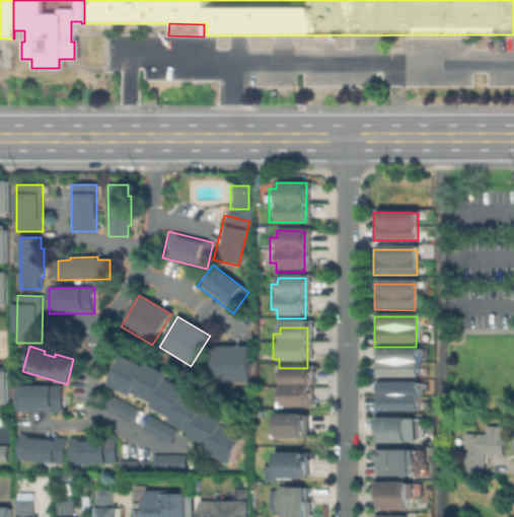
[(247,347),(247,383),(211,383),(211,347),(247,347)]
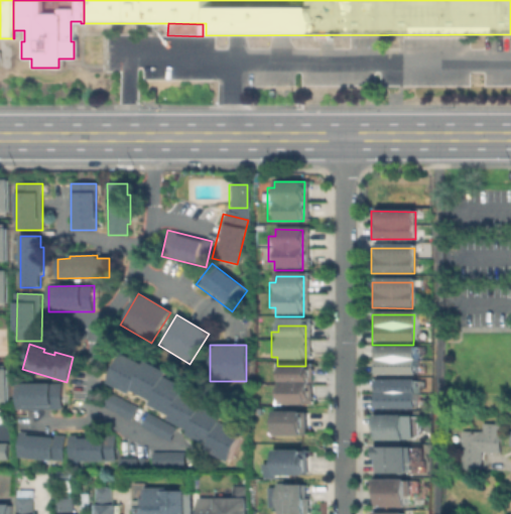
[(414,352),(414,377),(372,376),(372,352),(414,352)]
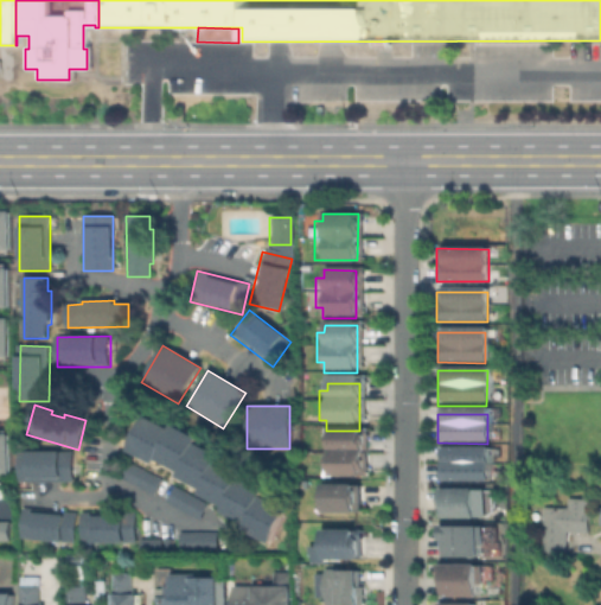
[(146,418),(170,432),(173,426),(200,441),(198,447),(219,460),(216,466),(264,494),(260,501),(286,516),(268,547),(243,534),(248,527),(227,515),(231,507),(184,479),(185,476),(162,462),(159,467),(128,450),(146,418)]
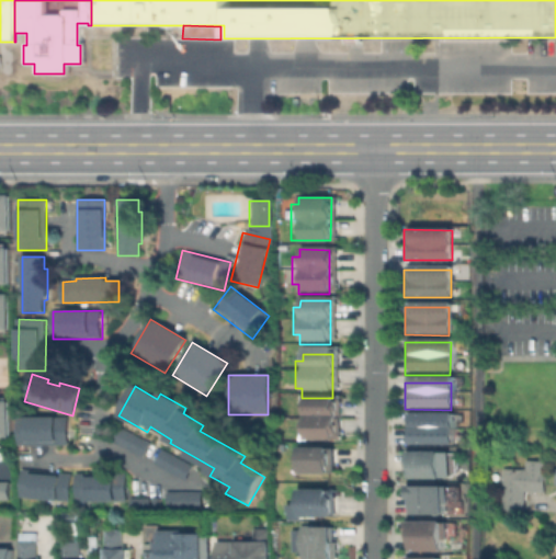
[(333,403),(333,448),(303,447),(303,438),(296,438),(296,410),(304,411),(304,403),(333,403)]
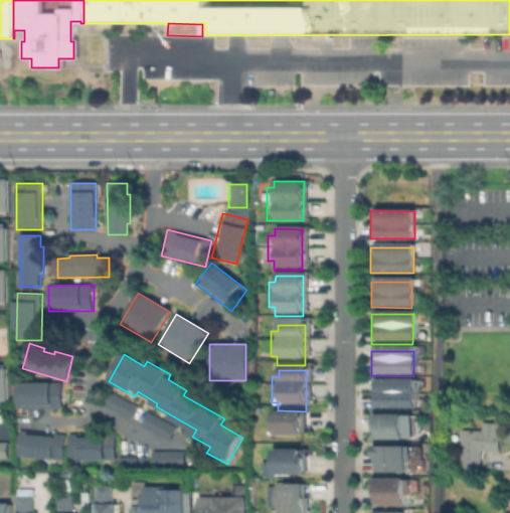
[(61,383),(61,409),(15,409),(15,383),(61,383)]
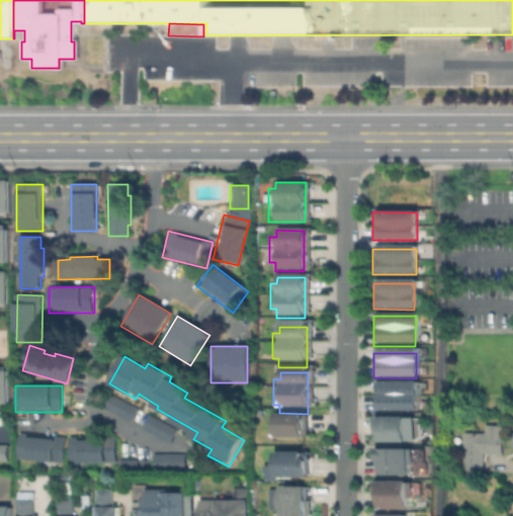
[(415,385),(415,415),(373,415),(373,385),(415,385)]
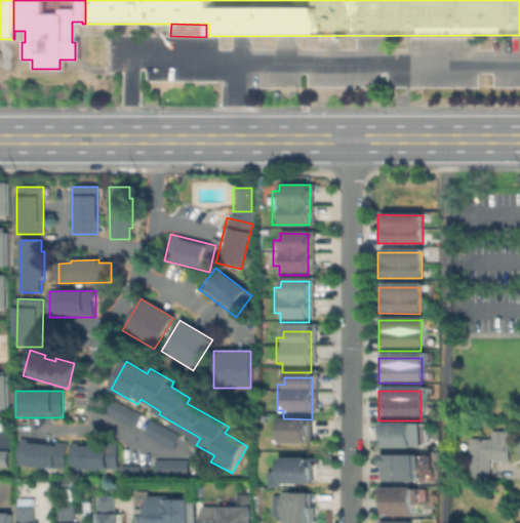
[(140,414),(133,426),(95,407),(101,396),(140,414)]
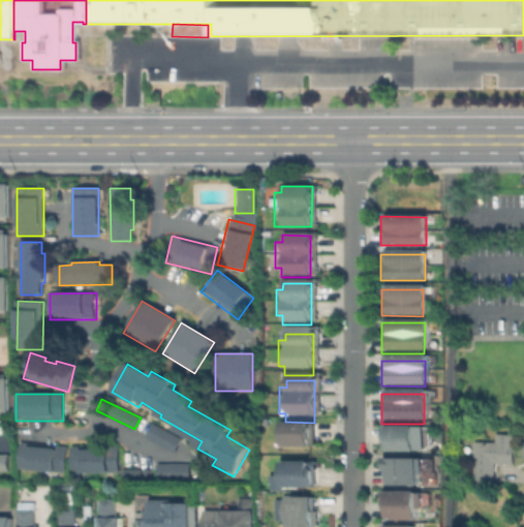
[(182,441),(174,456),(141,437),(148,423),(182,441)]
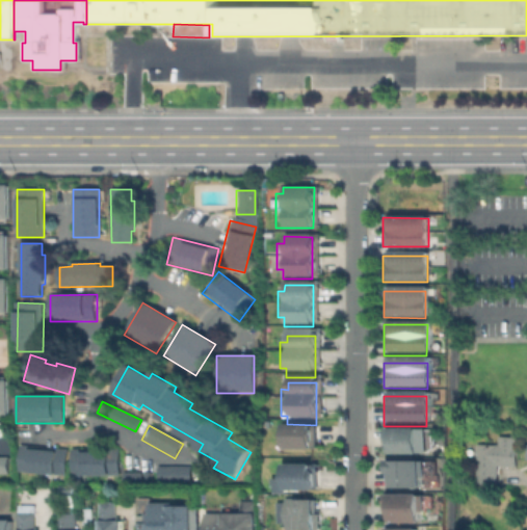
[(314,428),(314,449),(288,449),(288,428),(314,428)]
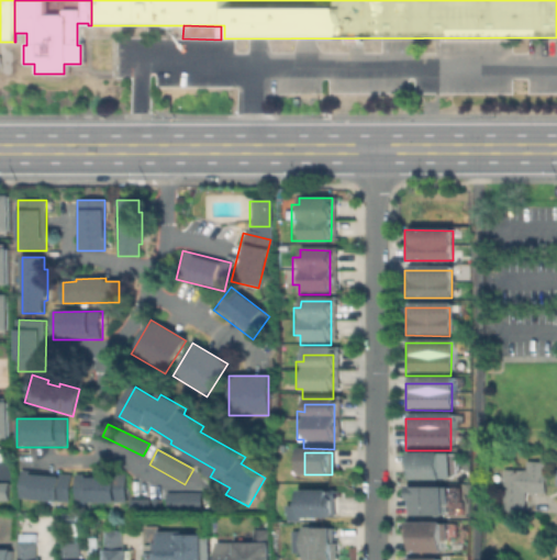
[(438,457),(438,480),(410,480),(410,457),(438,457)]
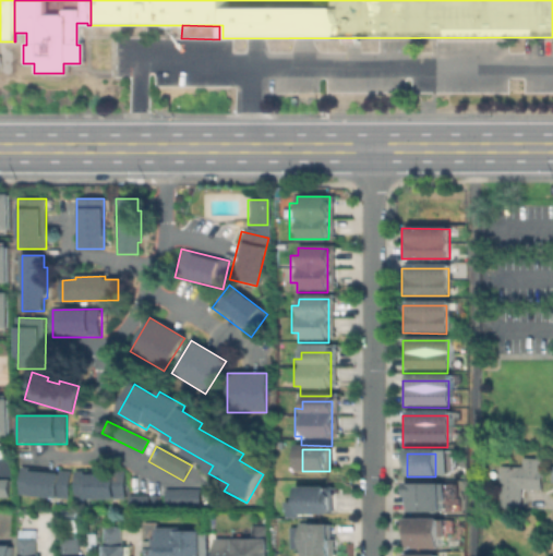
[(70,472),(67,499),(17,494),(20,467),(70,472)]
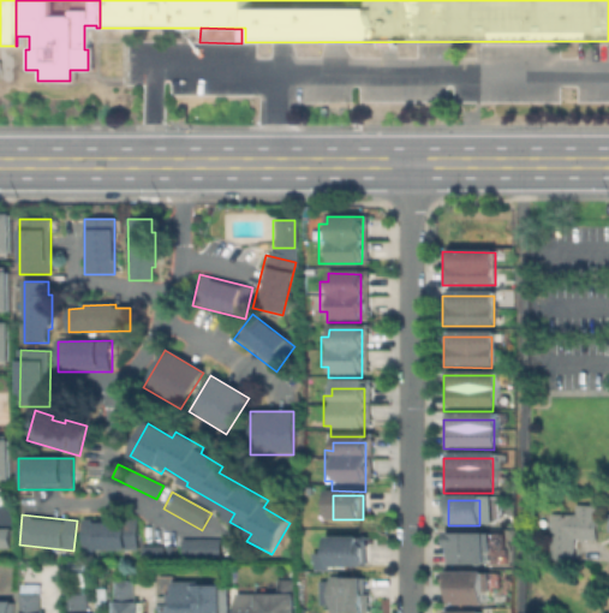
[(593,518),(592,541),(569,540),(568,563),(544,560),(548,515),(593,518)]
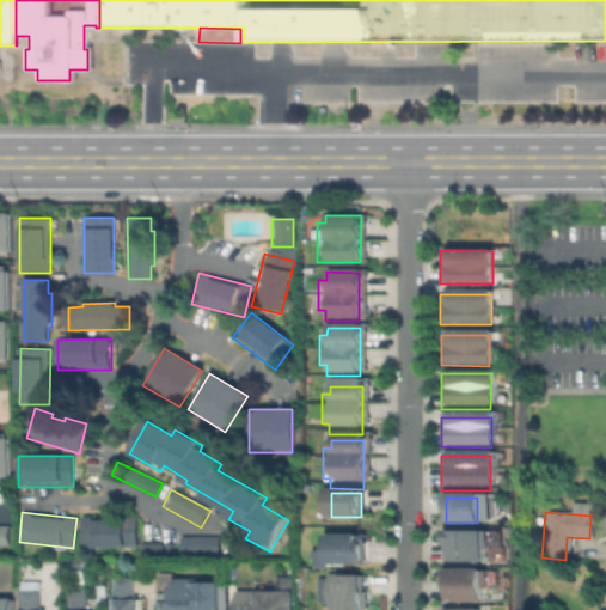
[(136,518),(136,548),(81,548),(81,518),(136,518)]
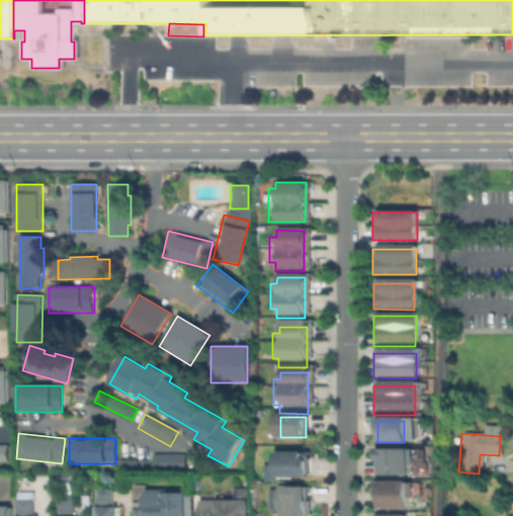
[(408,453),(408,476),(377,476),(377,453),(408,453)]
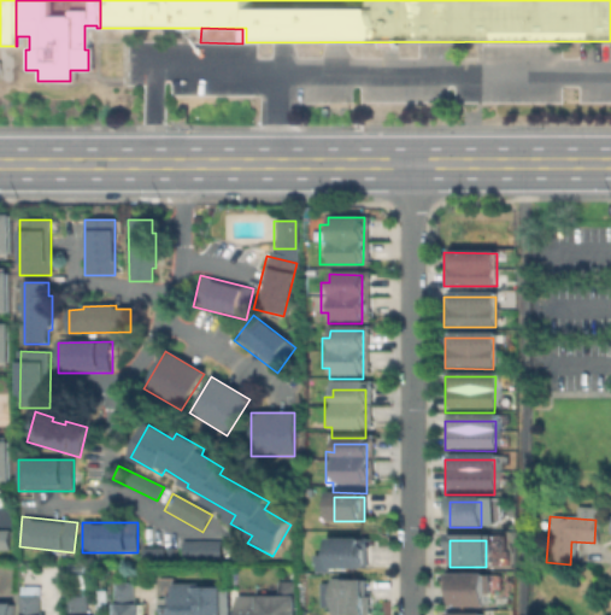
[(222,543),(222,562),(183,562),(183,544),(222,543)]
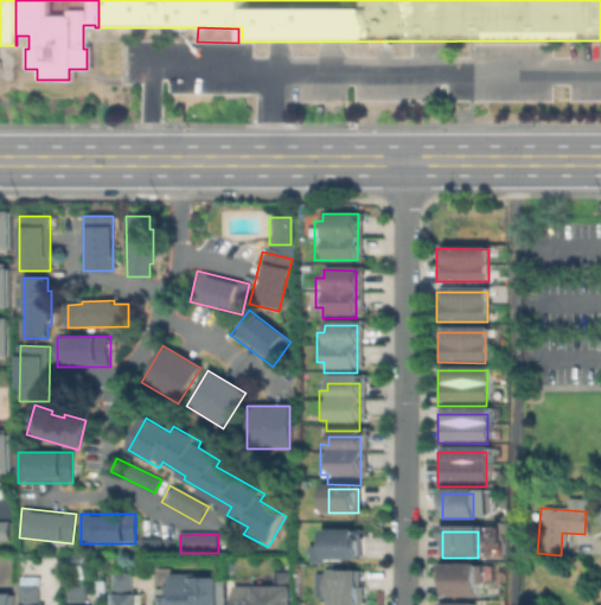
[(359,535),(359,560),(327,560),(327,534),(359,535)]
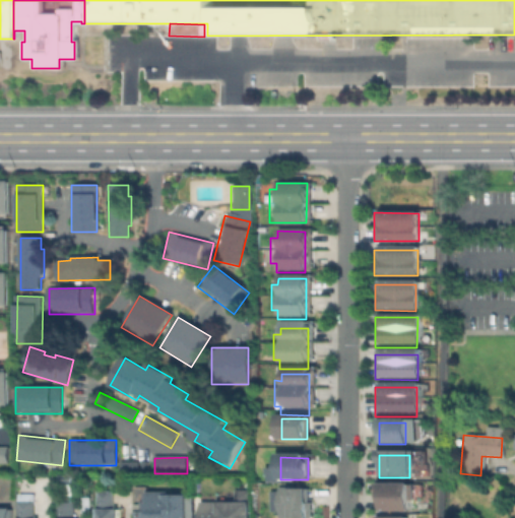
[(138,462),(138,474),(120,473),(120,462),(138,462)]
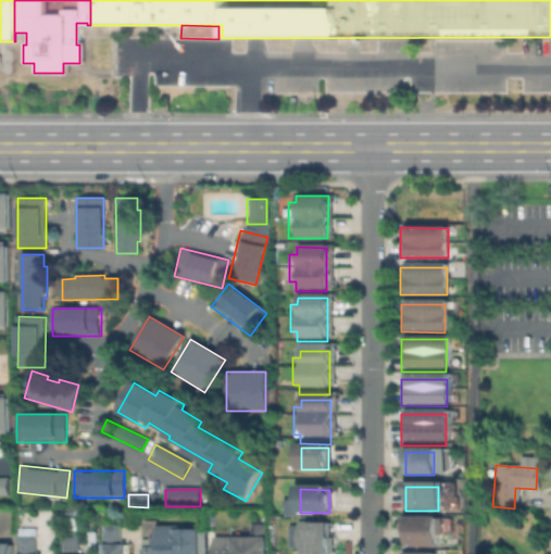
[(184,520),(184,530),(200,530),(200,553),(141,553),(141,525),(155,525),(155,520),(184,520)]
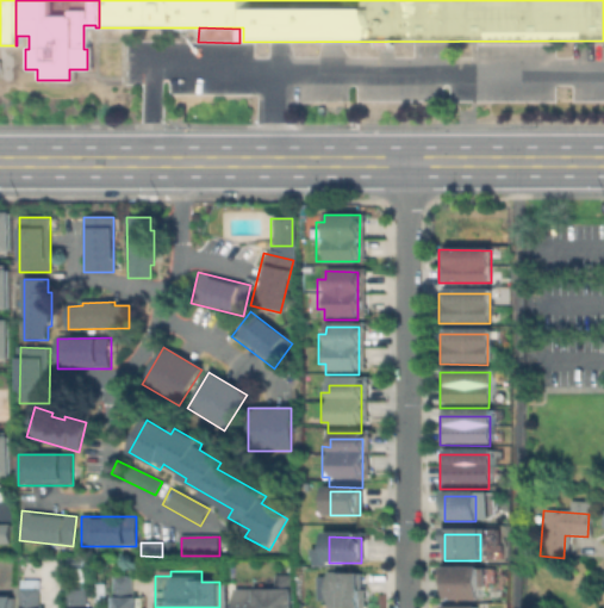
[(291,572),(291,607),(234,607),(235,587),(271,587),(271,572),(291,572)]
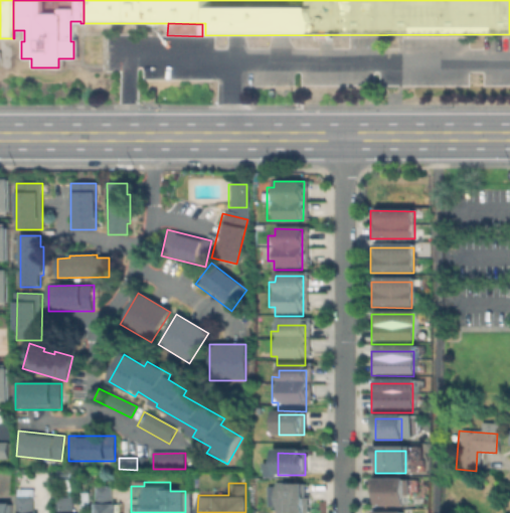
[(403,483),(403,507),(376,507),(376,483),(403,483)]
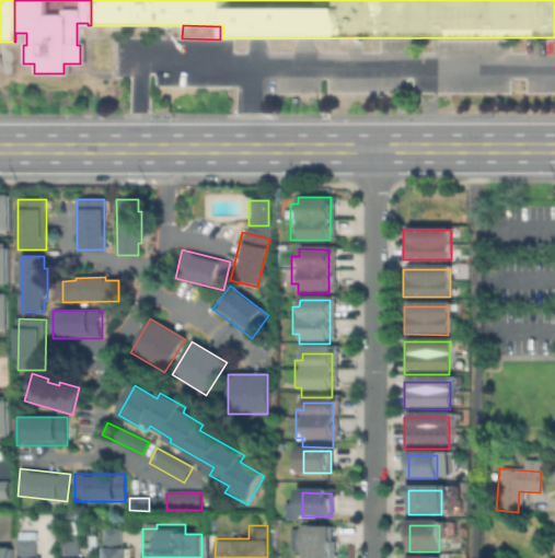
[(332,531),(332,557),(302,557),(303,543),(314,543),(314,531),(332,531)]
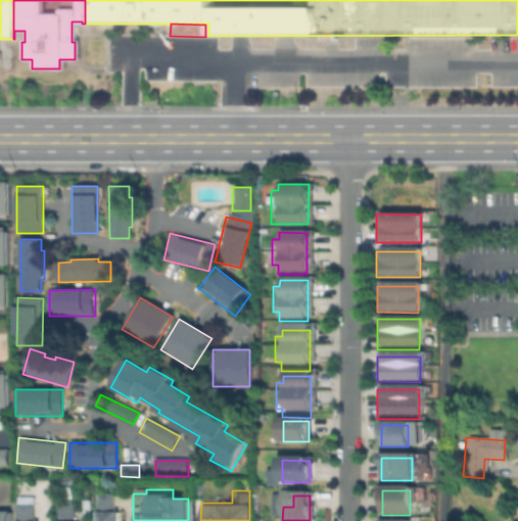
[(14,520),(15,496),(33,496),(33,520),(14,520)]
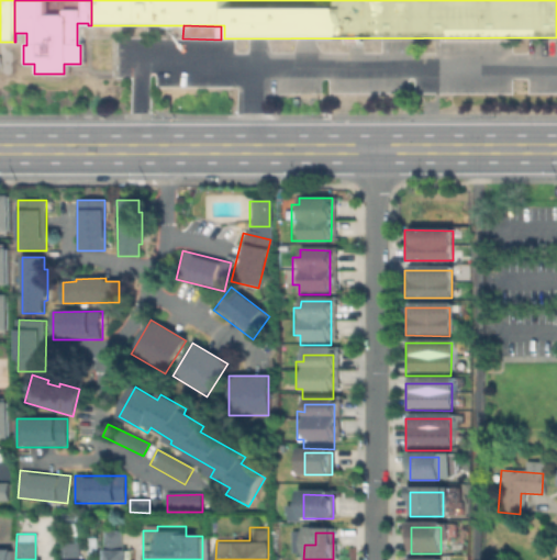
[(79,534),(79,559),(63,559),(63,534),(79,534)]
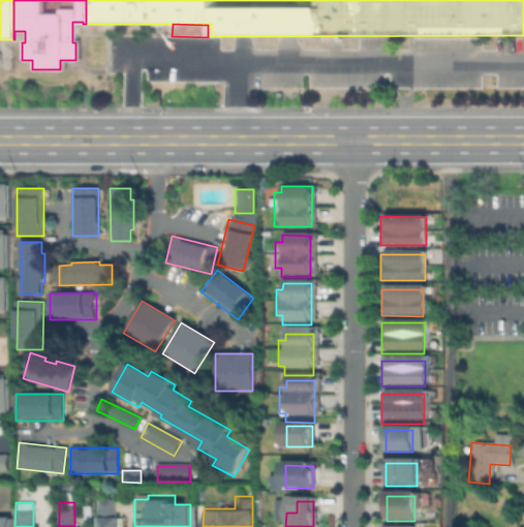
[(114,506),(113,526),(97,526),(97,506),(114,506)]
